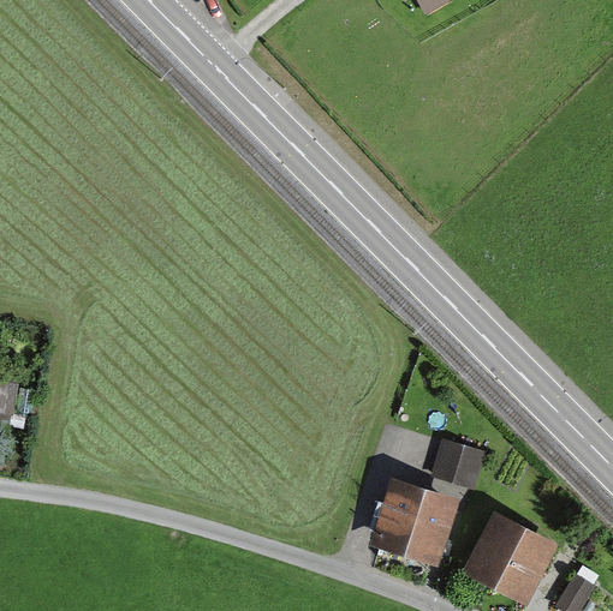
[(404,0),(405,1),(406,0),(416,0),(424,15),(450,0),(404,0)]
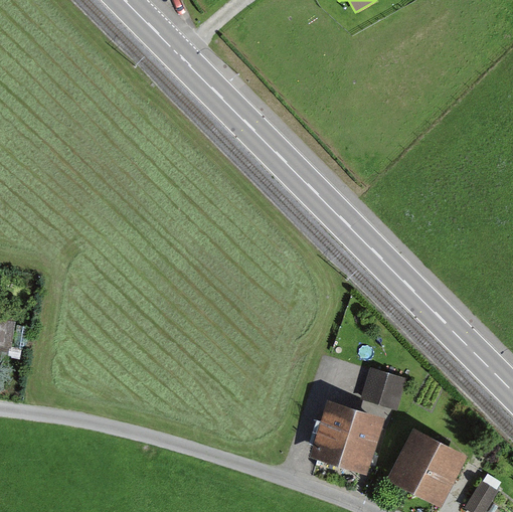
[(0,346),(10,348),(16,317),(0,313),(0,346)]
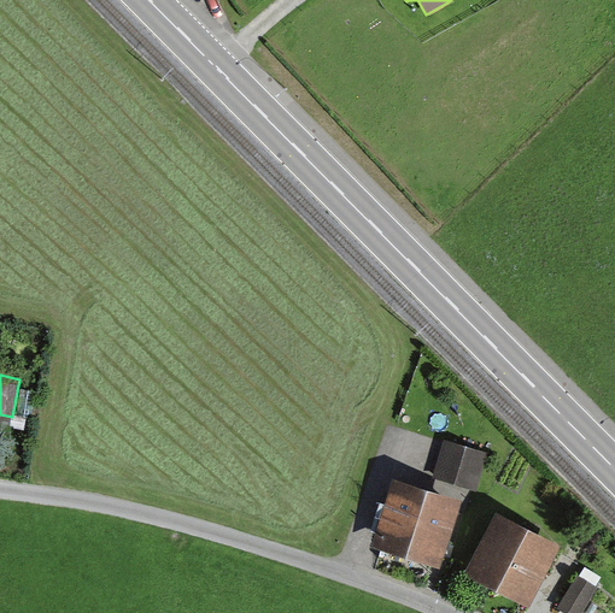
[(485,453),(446,441),(434,478),(473,490),(485,453)]
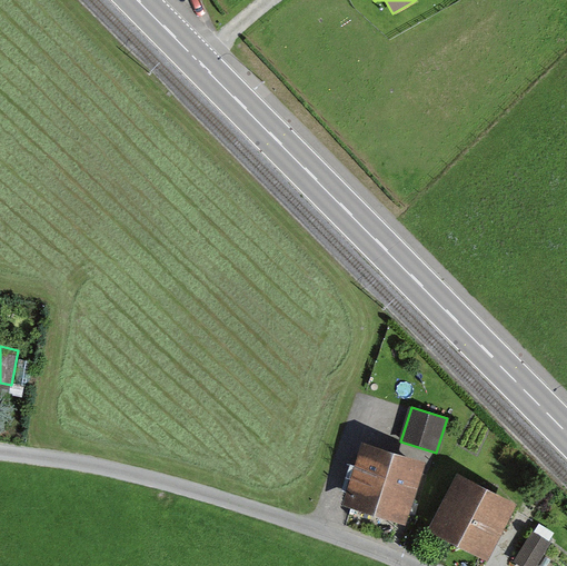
[(423,468),(361,448),(341,509),(404,529),(423,468)]
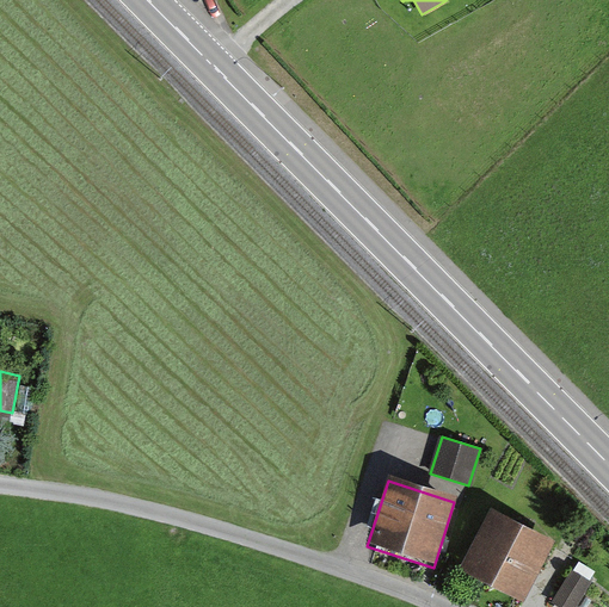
[(510,520),(490,511),(459,574),(523,606),(555,543),(510,520)]
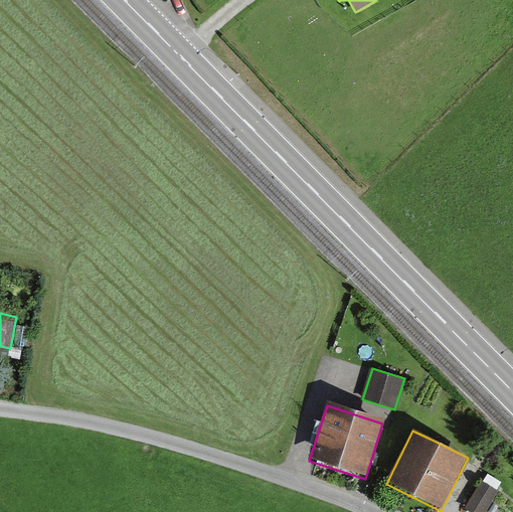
[(485,511),(498,490),(479,479),(463,507),(471,511),(485,511)]
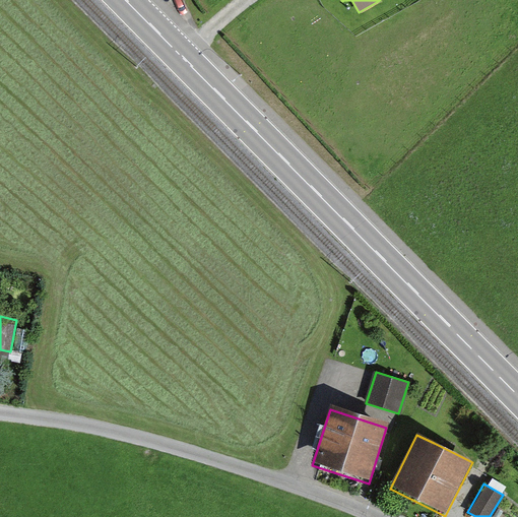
All buildings are outlined.
